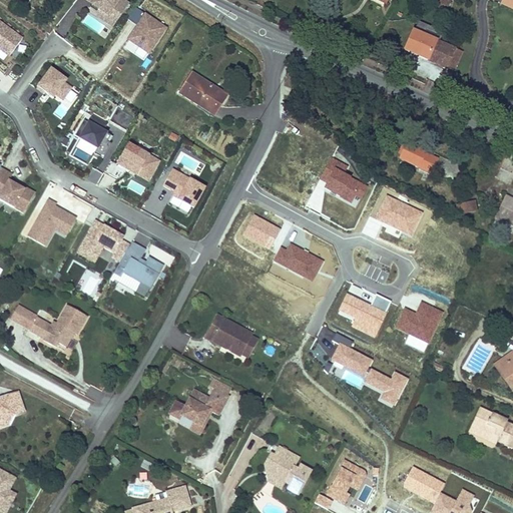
[(130,4),(123,0),(94,0),(91,5),(91,6),(100,12),(97,17),(114,28),(130,4)]
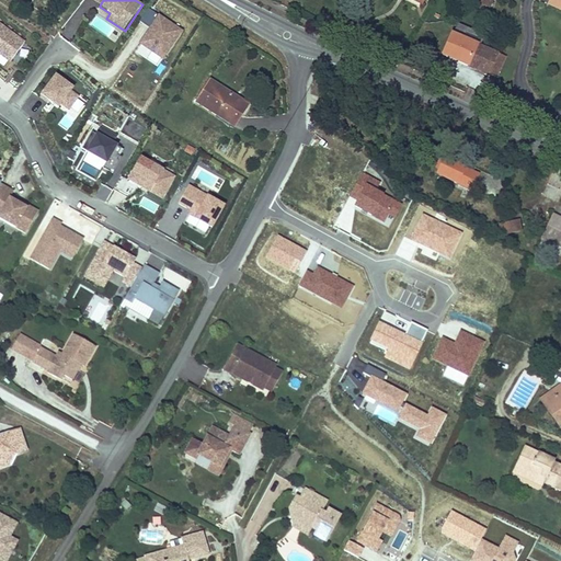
[(489,13),(494,0),(467,0),(466,3),(489,13)]
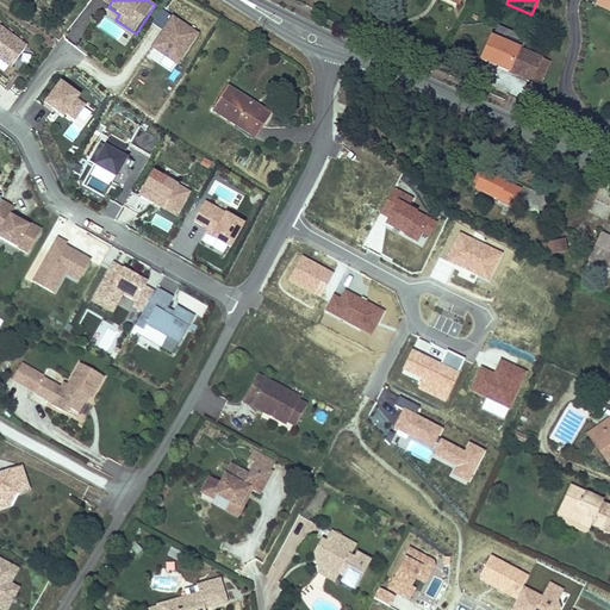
[(609,0),(597,0),(595,5),(609,12),(609,0)]
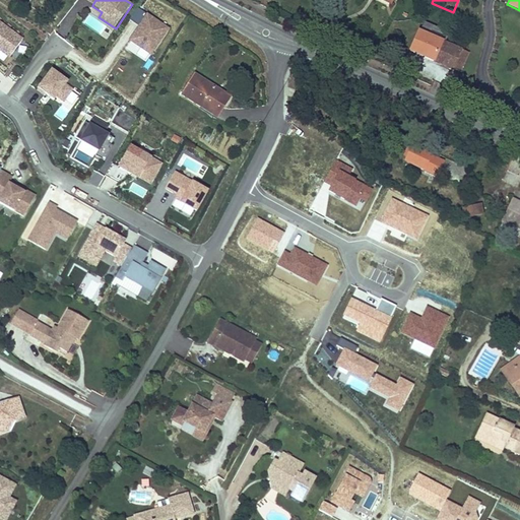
[(138,26),(146,14),(138,8),(130,20),(138,26)]
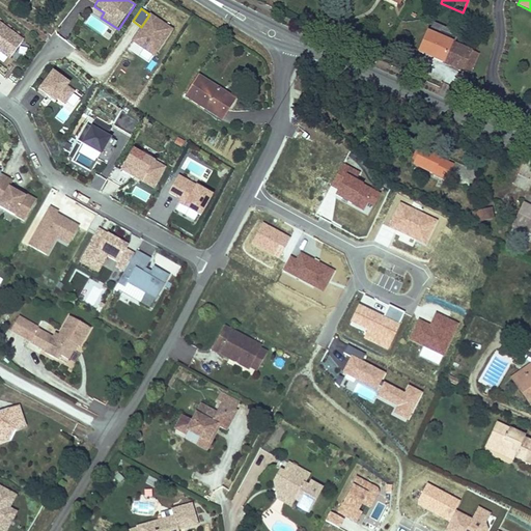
[(173,29),(150,14),(149,15),(141,27),(132,42),(155,57),(173,29)]
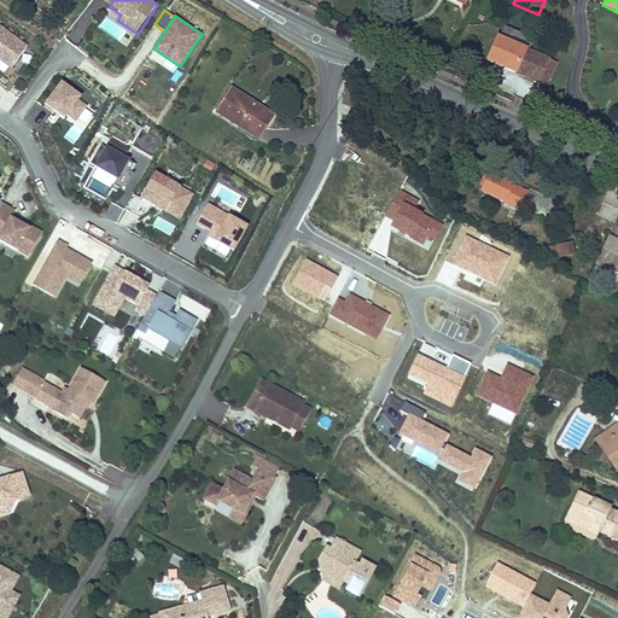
[(27,46),(0,25),(0,60),(10,68),(27,46)]
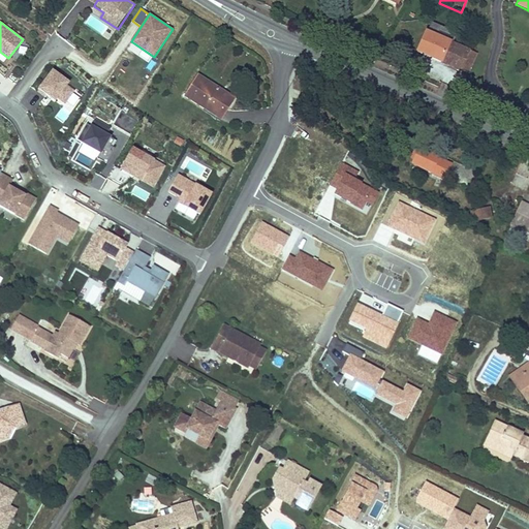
[(470,52),(471,51),(454,43),(458,34),(432,23),(428,32),(427,31),(416,54),(461,73),(462,70),(469,73),(477,55),(470,52)]
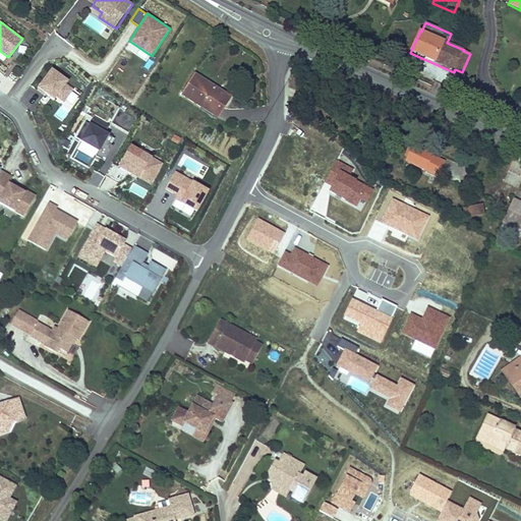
[(135,54),(147,61),(150,56),(139,49),(135,54)]
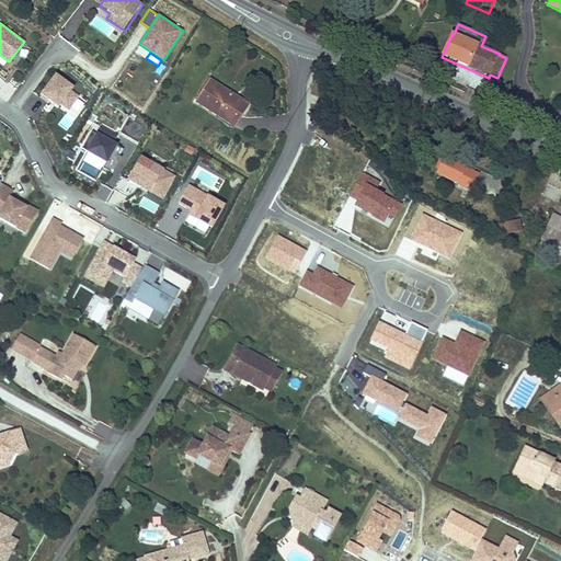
[(75,86),(55,70),(39,91),(59,105),(60,103),(69,110),(80,96),(71,90),(75,86)]
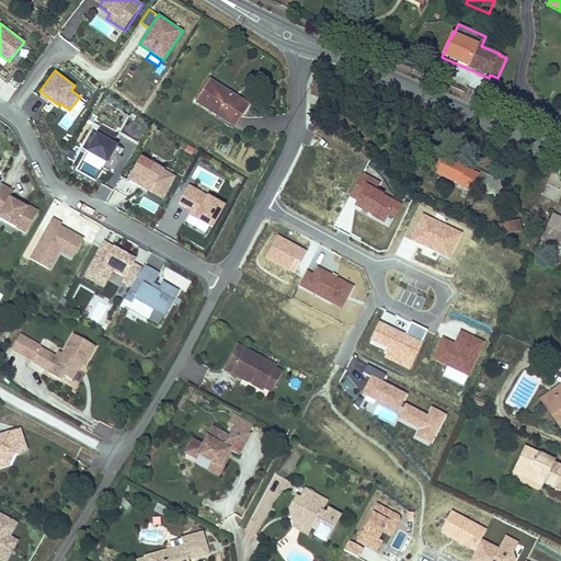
[(229,122),(236,110),(243,114),(250,103),(209,78),(195,101),(229,122)]
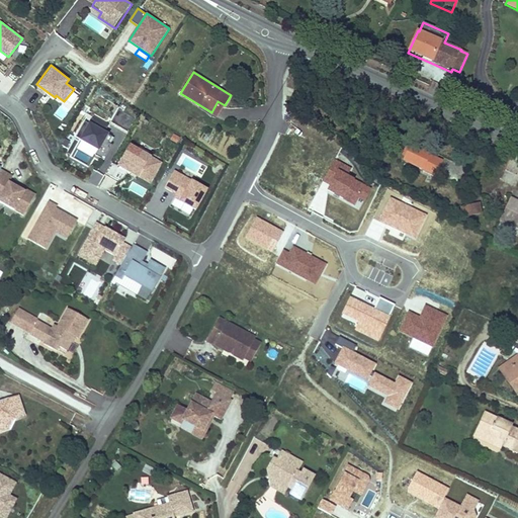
[(218,116),(225,105),(218,101),(211,112),(218,116)]
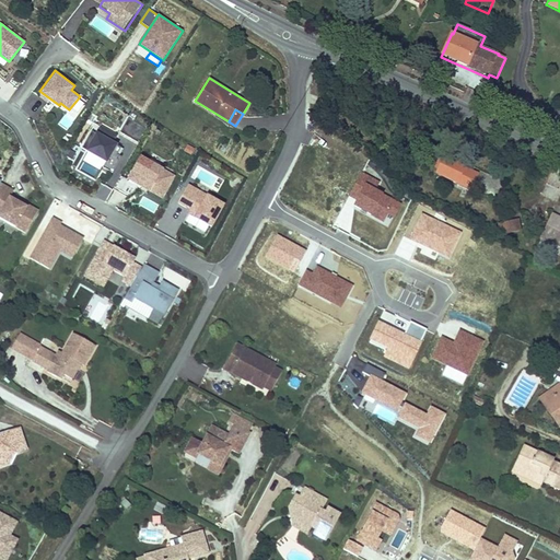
[(95,129),(94,131),(90,129),(81,146),(107,160),(103,166),(113,172),(121,155),(117,152),(120,146),(116,143),(117,141),(114,139),(117,133),(100,124),(96,129),(95,129)]
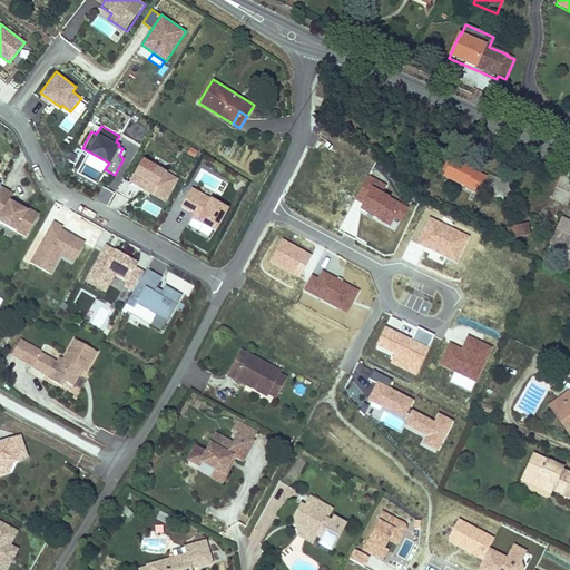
[(179,182),(143,160),(128,187),(165,207),(179,182)]
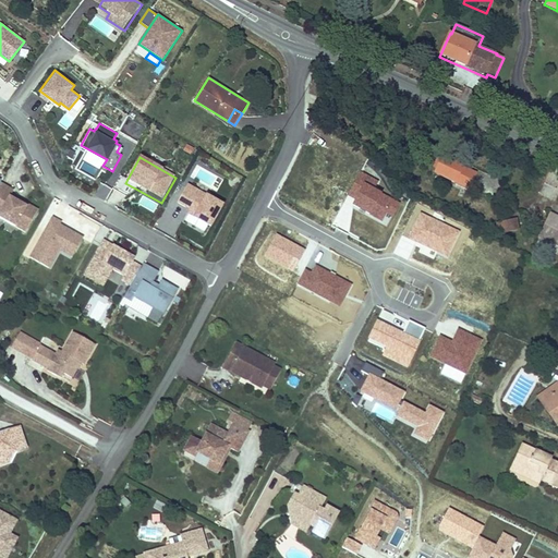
[(477,180),(446,167),(445,170),(439,168),(435,176),(441,179),(439,183),(471,196),(477,180)]
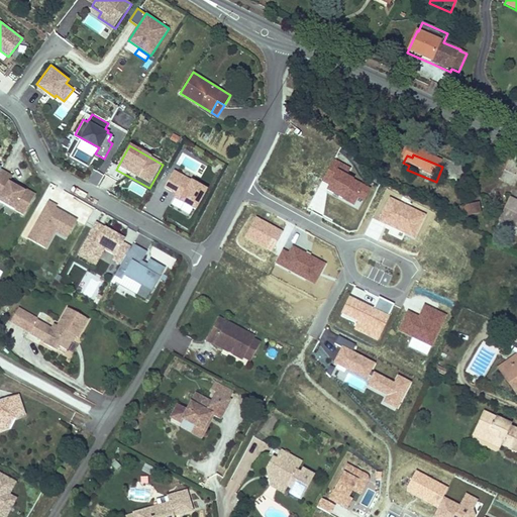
[(351,168),(334,160),(323,182),(330,186),(326,192),(359,210),(371,189),(347,176),(351,168)]
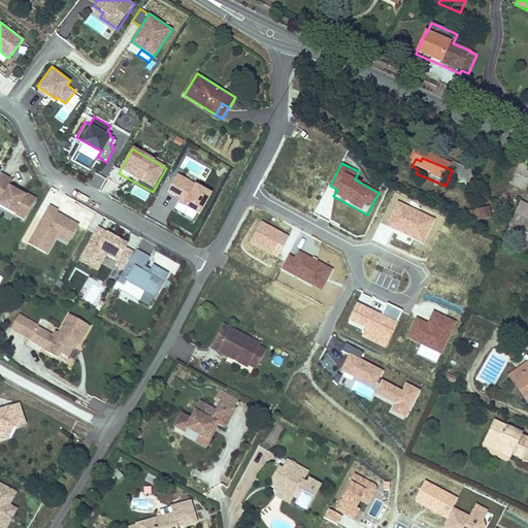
[(472,168),(456,166),(454,177),(470,180),(472,168)]
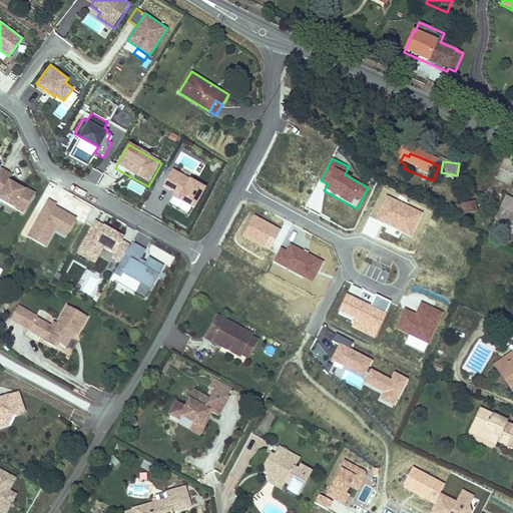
[(13,175),(0,168),(0,169),(0,204),(22,216),(34,192),(17,183),(16,185),(9,182),(13,175)]
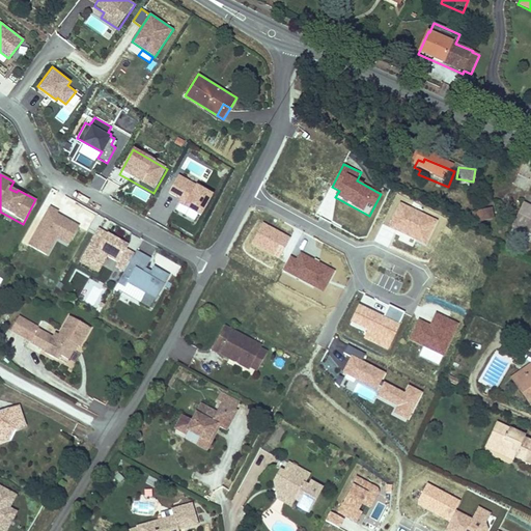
[(90,186),(100,190),(105,178),(96,174),(90,186)]
